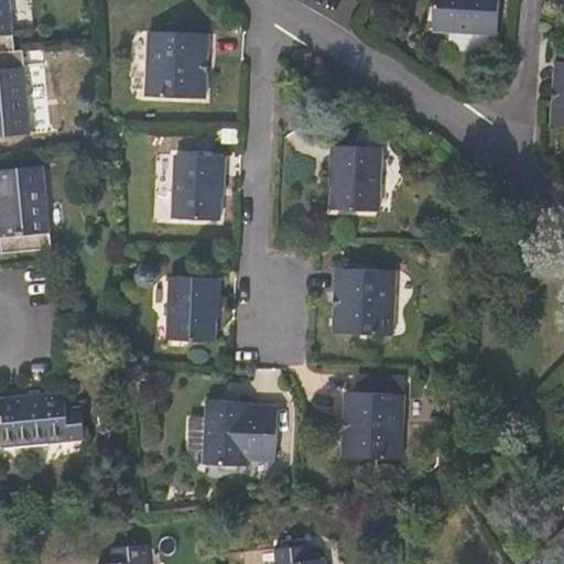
[(0,0),(0,53),(14,52),(9,0),(0,0)]
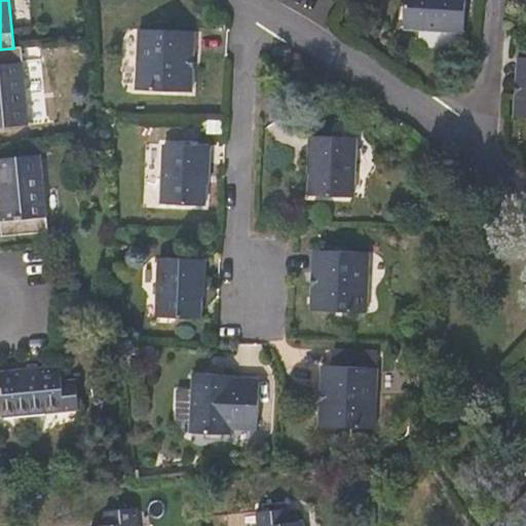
[(405,0),(403,27),(462,32),(464,0),(405,0)]
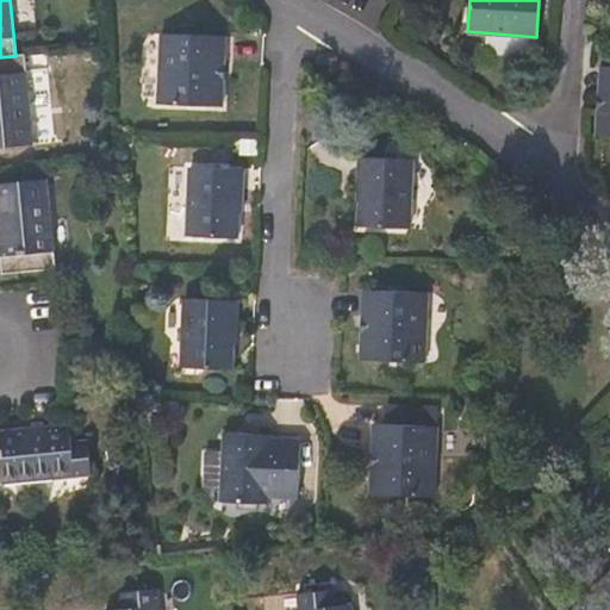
[(225,37),(162,33),(159,104),(222,107),(224,72),(225,37)]
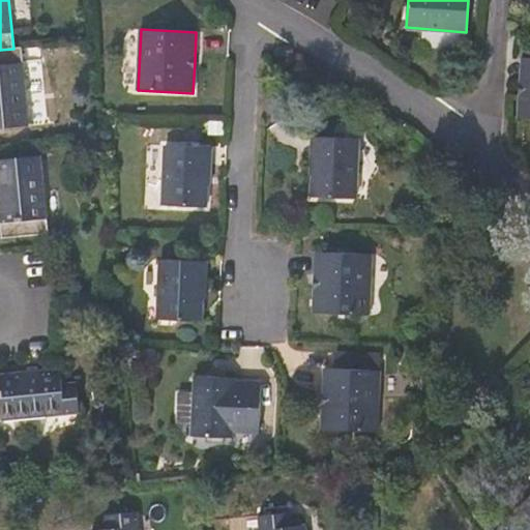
[(0,128),(29,126),(21,48),(13,49),(0,50),(0,128)]
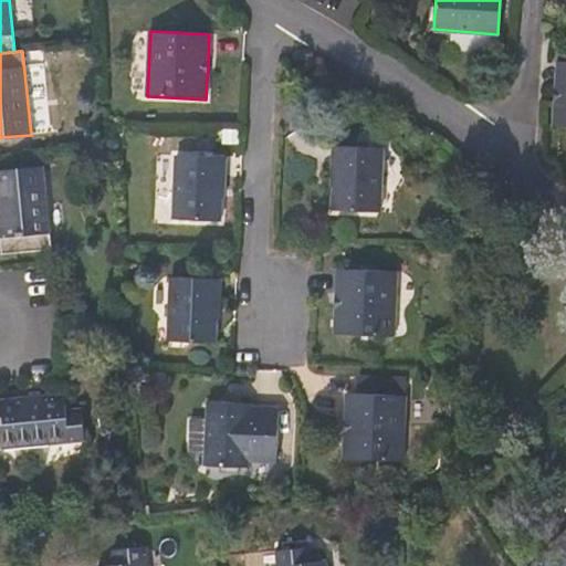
[(565,61),(557,61),(555,88),(553,126),(565,127),(565,61)]
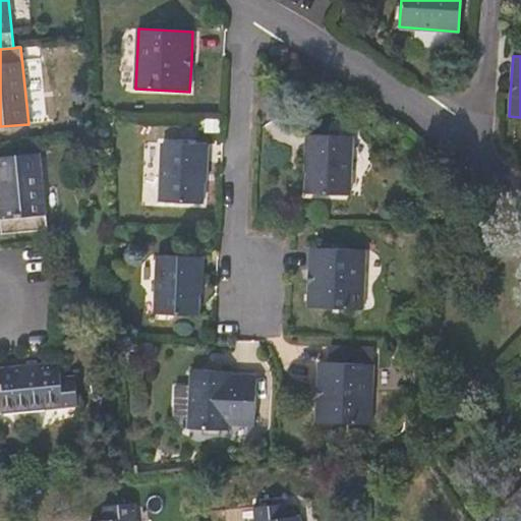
[(305,170),(308,170),(307,193),(350,195),(353,136),(307,134),(306,153),(305,170)]
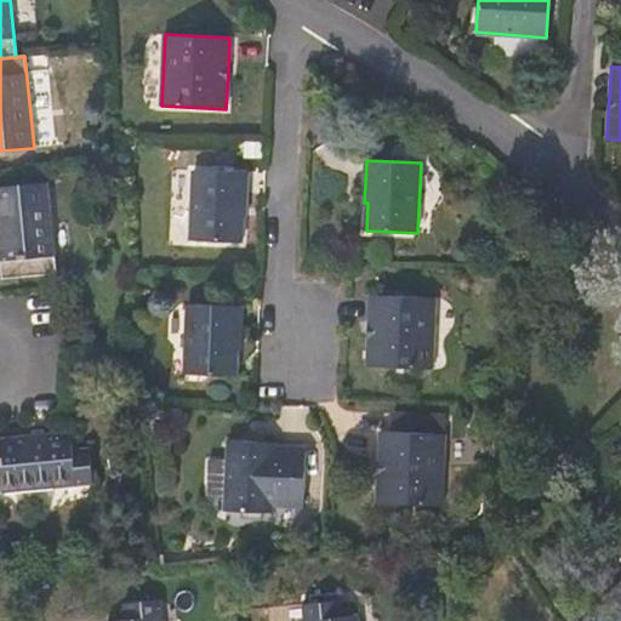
[(241,243),(243,216),(246,216),(246,194),(248,174),(193,171),(191,240),(241,243)]
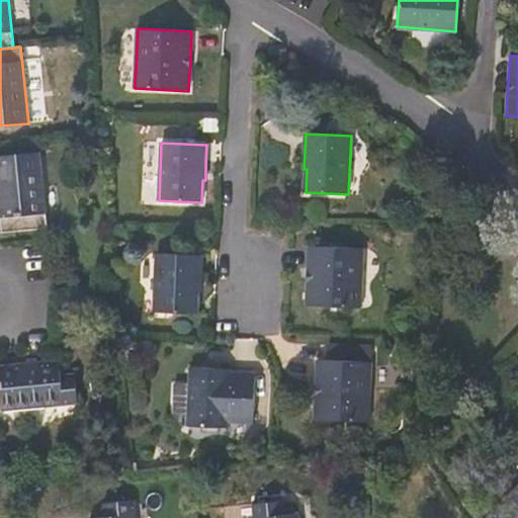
[(0,219),(1,232),(47,228),(39,151),(0,155),(0,219)]
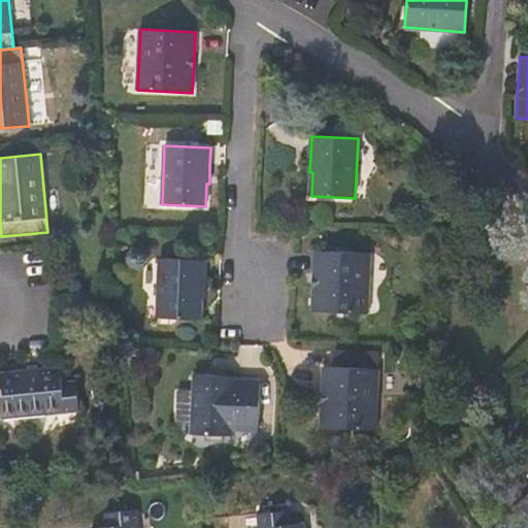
[(315,251),(314,288),(311,310),(366,314),(369,253),(315,251)]
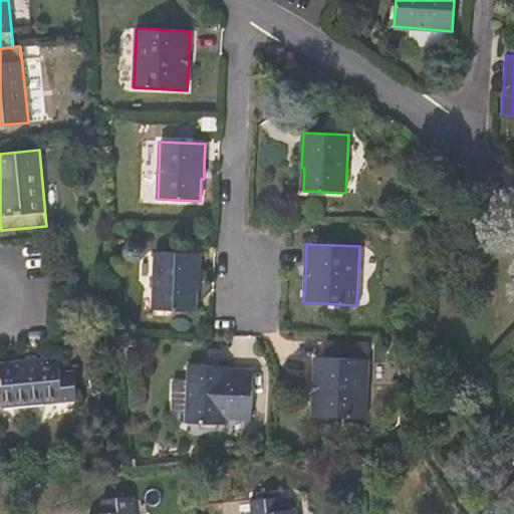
[(199,289),(199,276),(201,254),(156,252),(153,309),(195,311),(196,289),(199,289)]
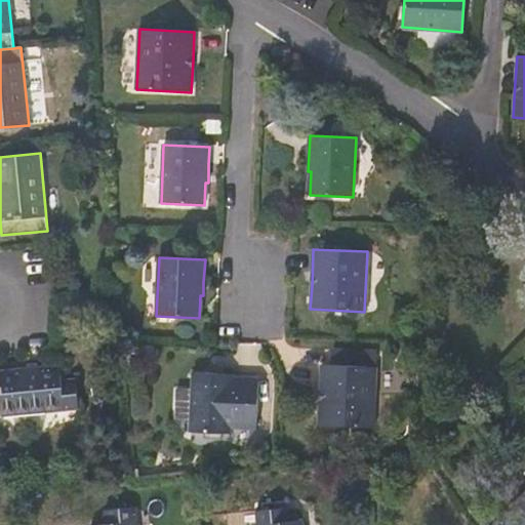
[(331,358),(331,365),(321,365),(319,426),(373,428),(376,352),(332,350),(331,358)]
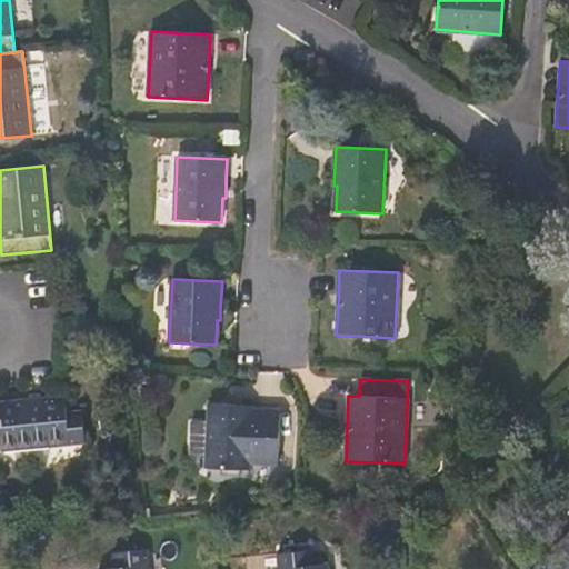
[(0,401),(0,451),(83,443),(81,410),(66,412),(65,396),(21,399),(0,401)]
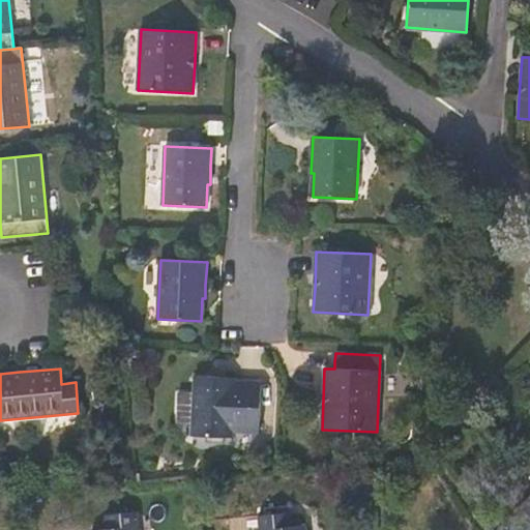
[(233,378),(221,377),(194,376),(193,392),(177,392),(176,422),(192,423),(192,436),(231,438),(231,432),(258,433),(260,385),(233,384),(233,378)]
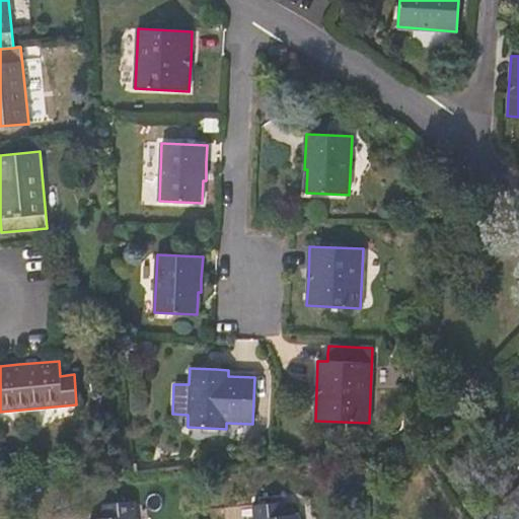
[(89,518),(88,518),(135,518),(134,501),(103,504),(104,517),(89,518)]
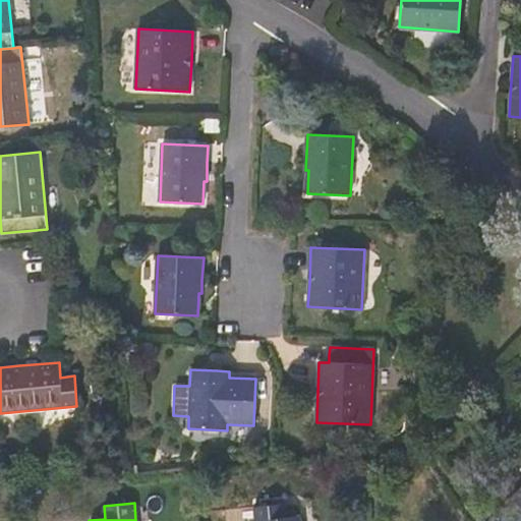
[(255,520),(301,520),(301,516),(286,517),(285,504),(254,507),(255,520)]
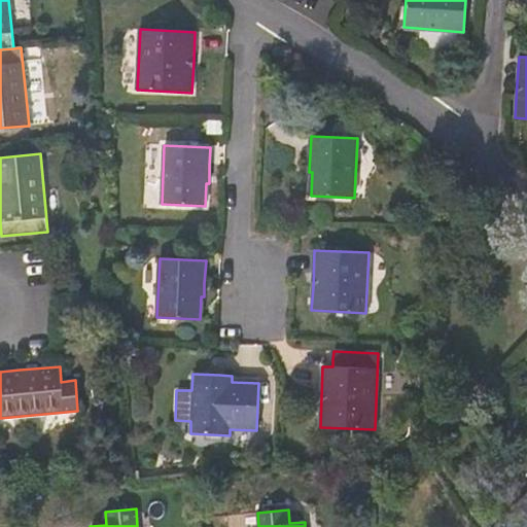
All buildings are outlined.
